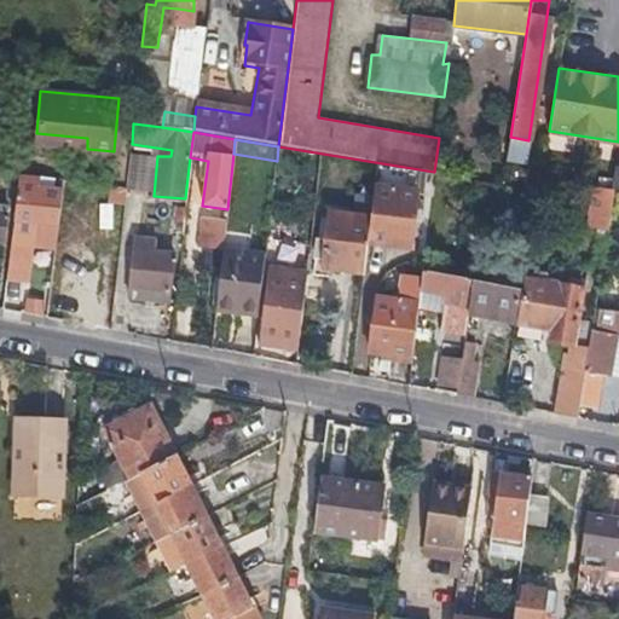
[(40,175),(29,174),(19,173),(13,220),(41,224),(38,249),(56,250),(65,187),(39,185),(40,175)]
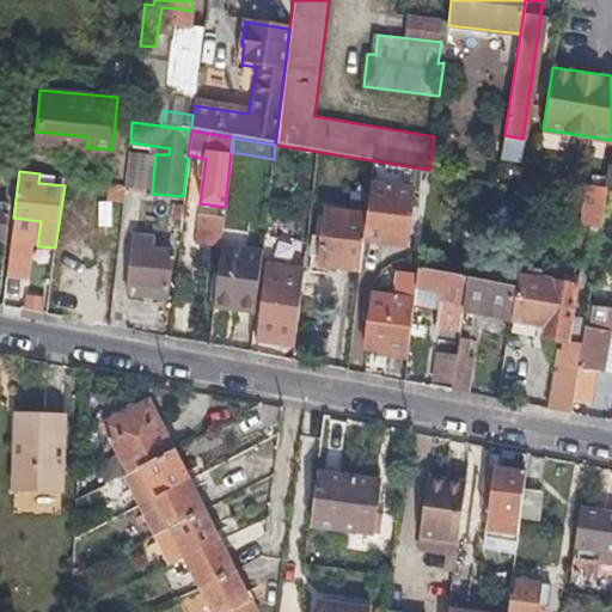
[(607,185),(598,185),(588,184),(586,207),(604,209),(607,185)]
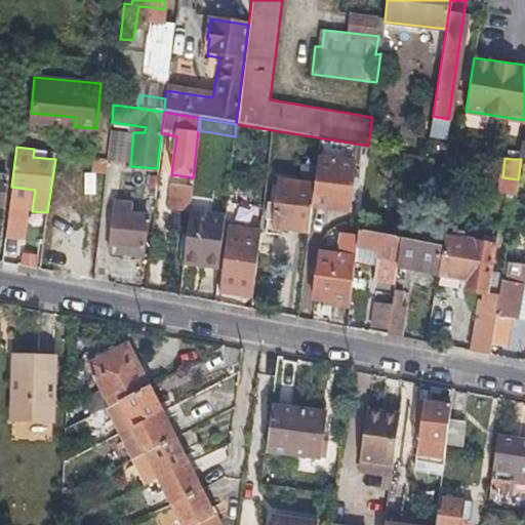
[(316,160),(313,185),(311,203),(349,208),(354,165),(316,160)]
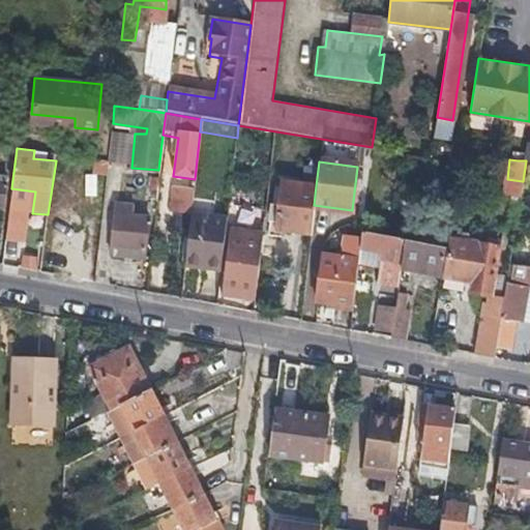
[(314,205),(316,186),(280,181),(274,229),(311,234),(314,205)]
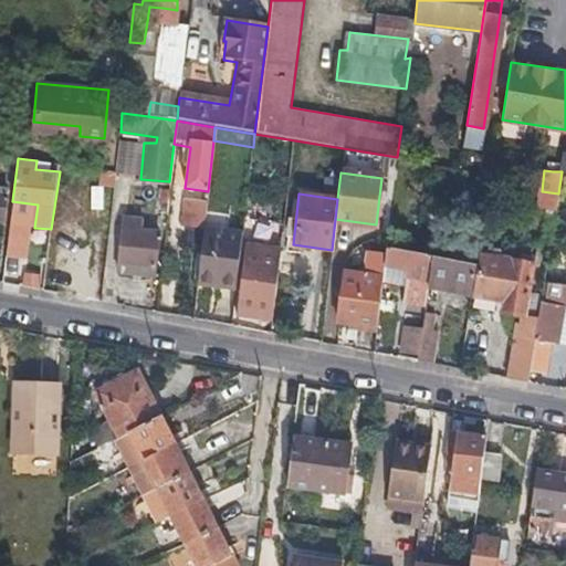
[(157,232),(144,230),(129,228),(129,219),(123,218),(116,271),(152,276),(157,232)]
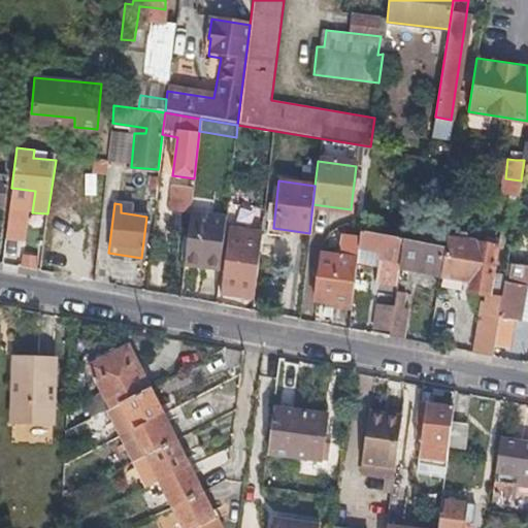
[(251,243),(244,243),(239,242),(238,251),(226,249),(221,294),(253,298),(263,215),(255,215),(251,243)]
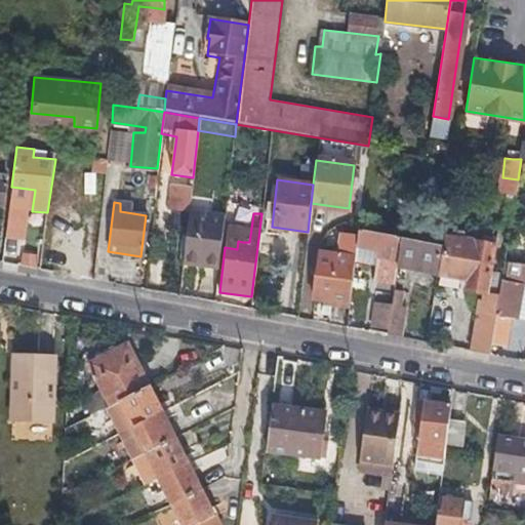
[(77,226),(77,225),(76,223),(62,220),(61,225),(50,224),(46,257),(96,264),(99,235),(87,234),(87,228),(77,226)]
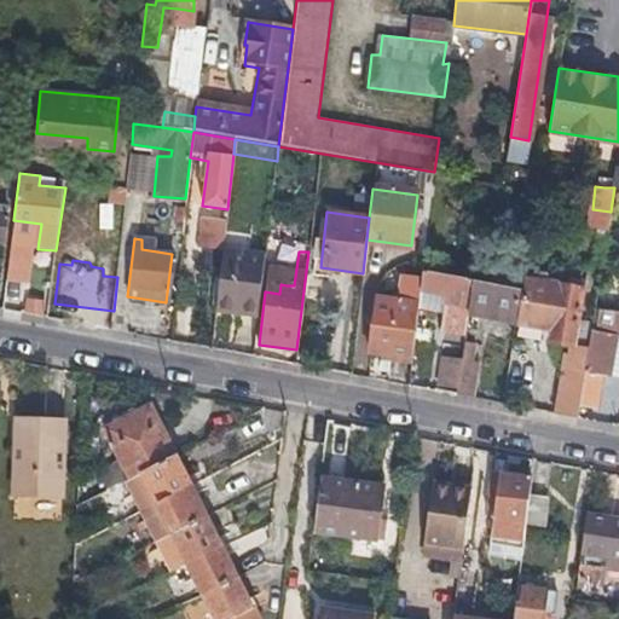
[(466,336),(468,313),(473,282),(422,272),(420,291),(446,296),(441,333),(466,336)]
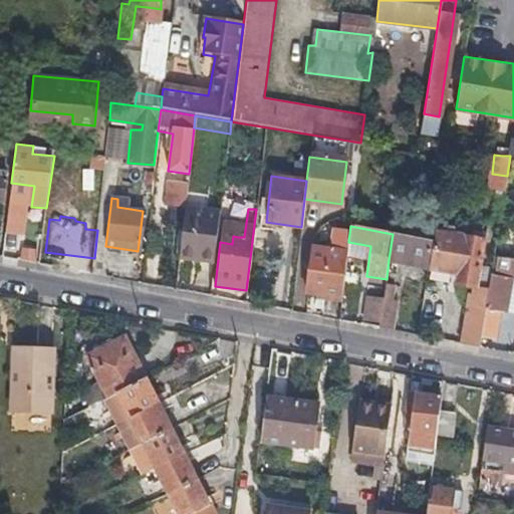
[(484,238),(461,234),(439,231),(433,267),(456,271),(455,282),(476,285),(484,238)]
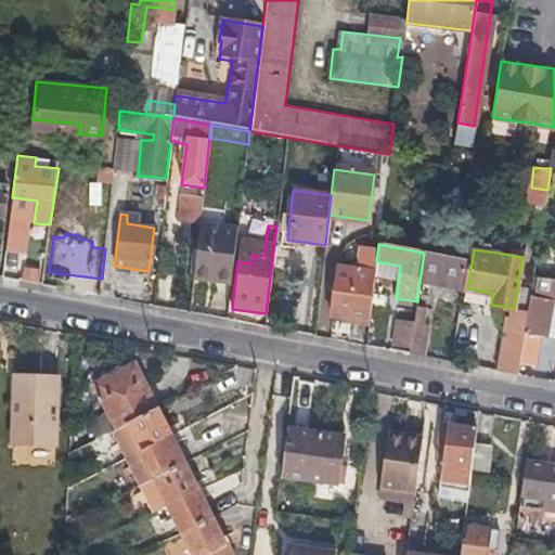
[(424,253),(420,281),(464,288),(468,261),(424,253)]
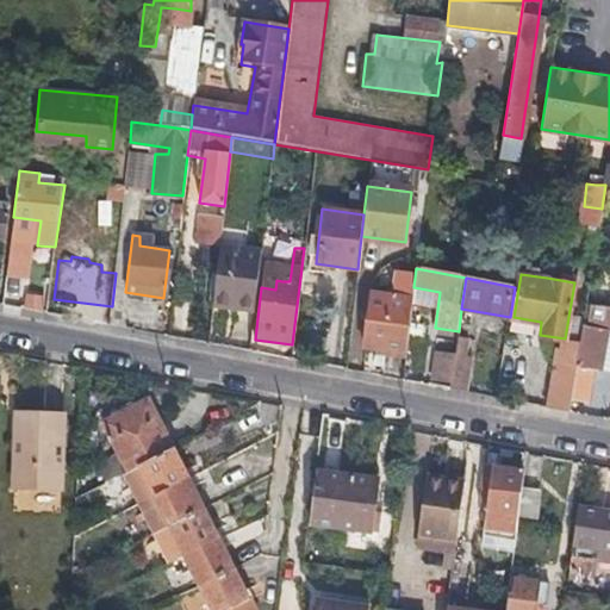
[(592,300),(609,303),(609,302),(609,288),(595,286),(592,300)]
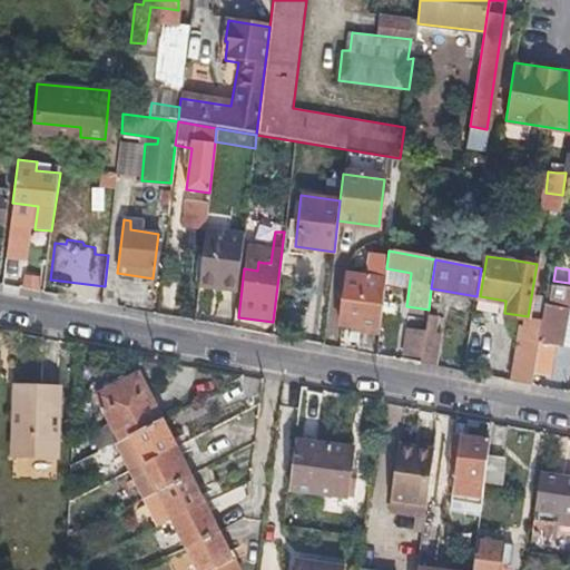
[(385,278),(365,276),(345,274),(340,323),(379,328),(385,278)]
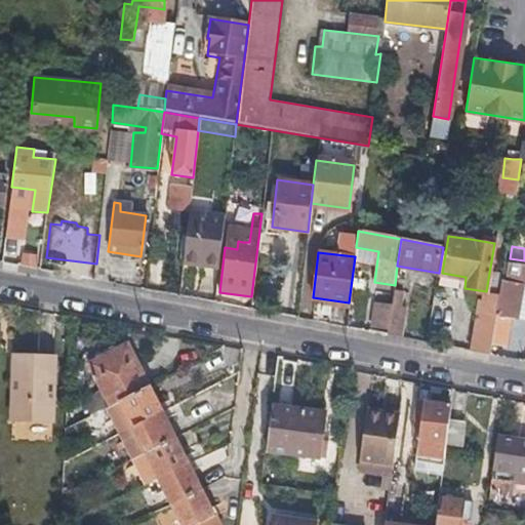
[(500,286),(494,320),(490,344),(507,347),(512,319),(516,320),(521,291),(524,291),(524,265),(510,261),(506,287),(500,286)]
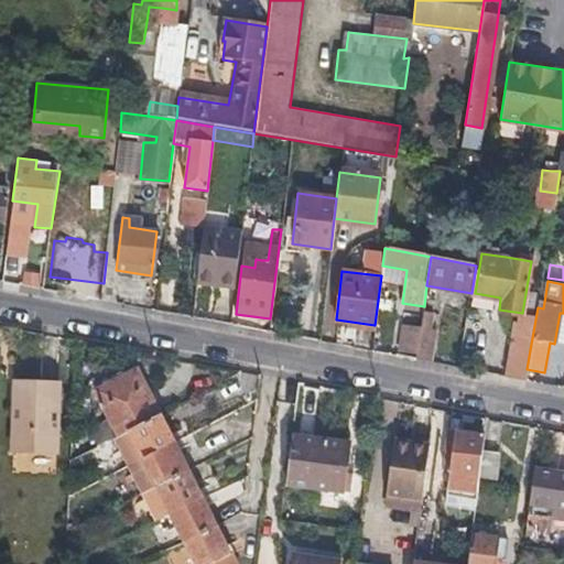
[(415,359),(423,360),(431,361),(437,320),(422,317),(415,359)]
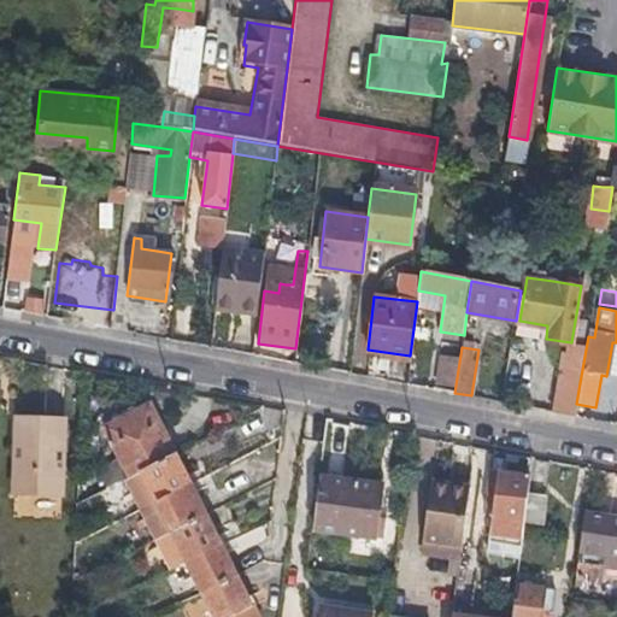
[(576,404),(581,376),(559,372),(552,411),(574,416),(576,404)]
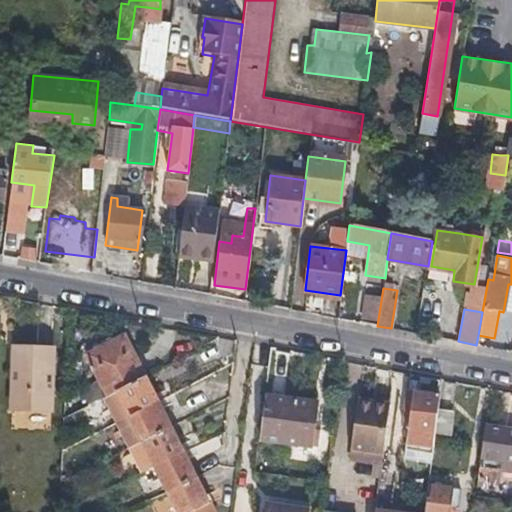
[(108,394),(116,389),(145,375),(125,334),(87,353),(108,394)]
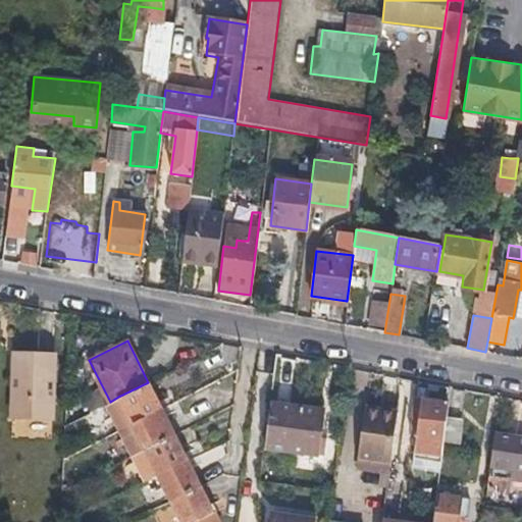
[(47,395),(47,384),(47,353),(9,352),(9,416),(28,416),(28,394),(47,395)]
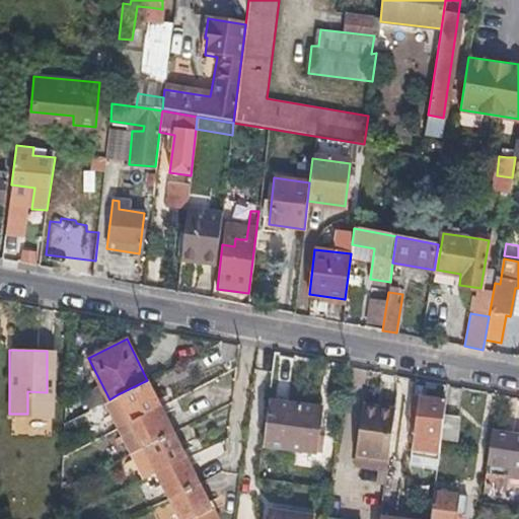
[(118,394),(131,419),(159,404),(147,380),(118,394)]
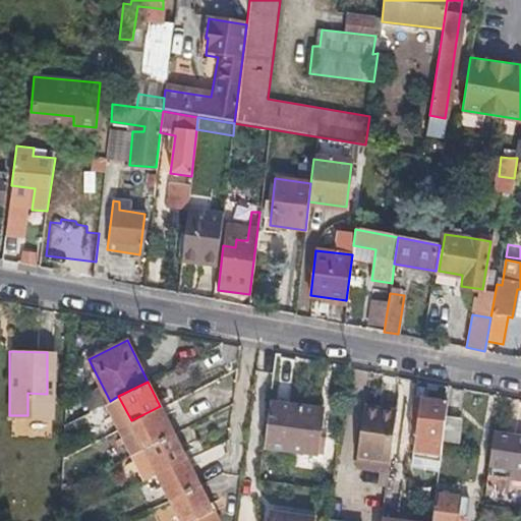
[(27,393),(27,415),(47,415),(47,394),(27,393)]
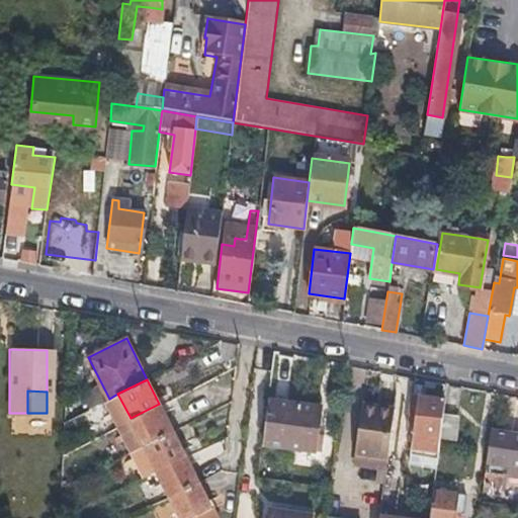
[(439,438),(443,413),(444,399),(417,395),(411,442),(438,446),(439,438)]
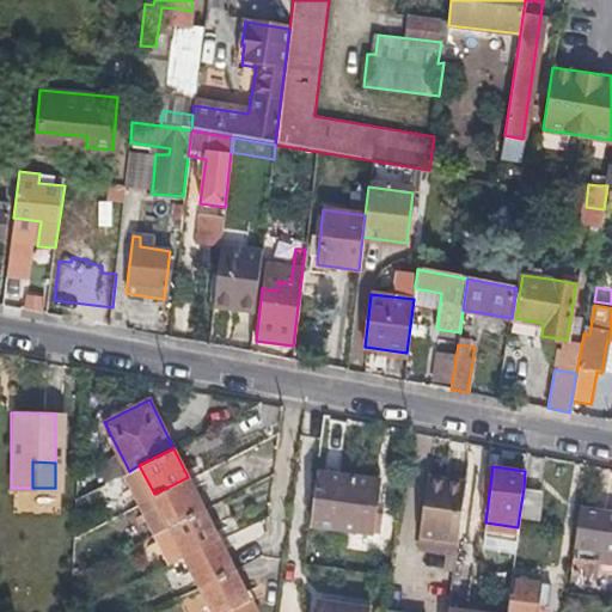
[(311,525),(341,530),(369,533),(375,479),(318,471),(311,525)]
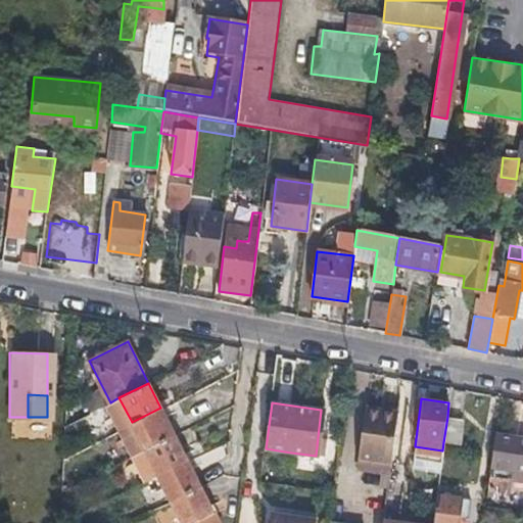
[(132,422),(144,448),(173,434),(160,408),(132,422)]
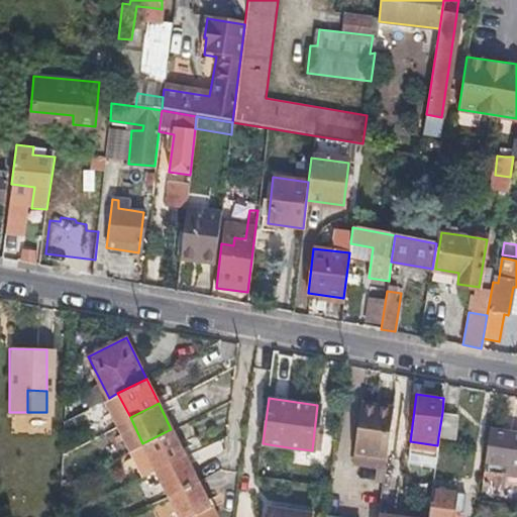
[(456,414),(442,412),(438,437),(452,440),(456,414)]
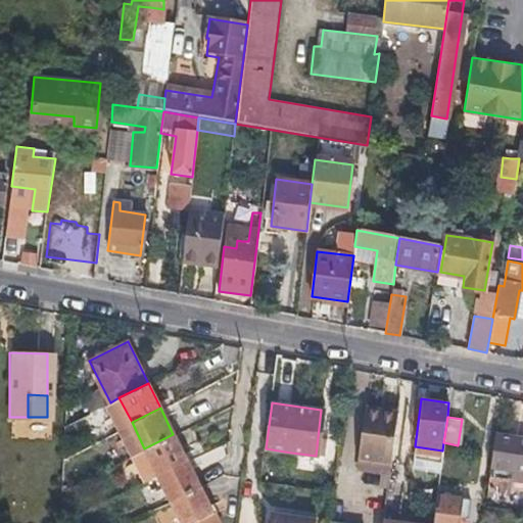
[(388,473),(394,423),(363,419),(355,469),(388,473)]
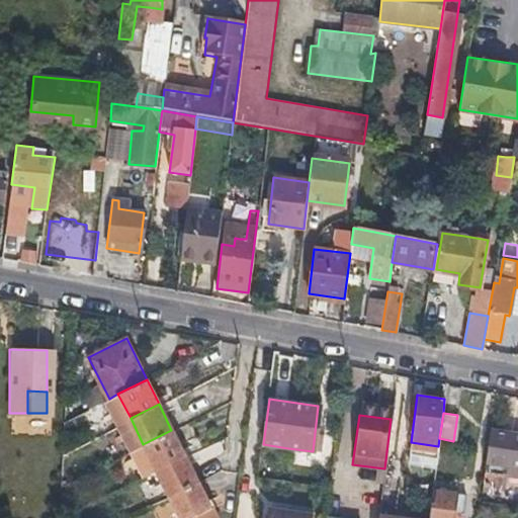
[(484,470),(496,471),(508,473),(513,433),(490,429),(484,470)]
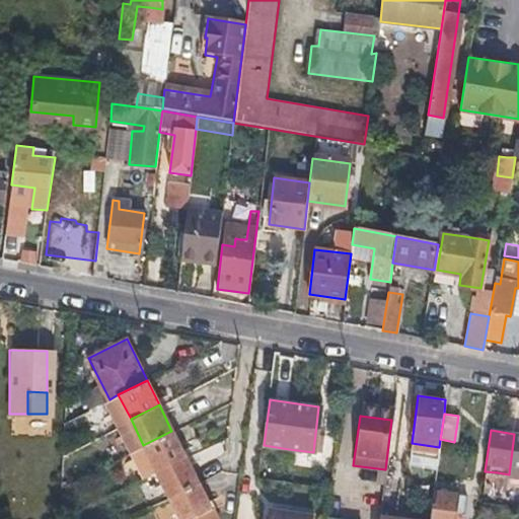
[(143,445),(156,470),(186,457),(171,431),(143,445)]
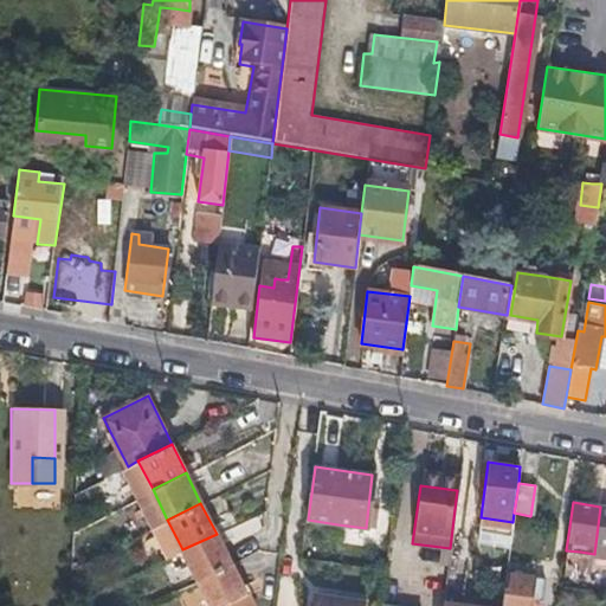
[(182,549),(198,580),(231,565),(217,534),(182,549)]
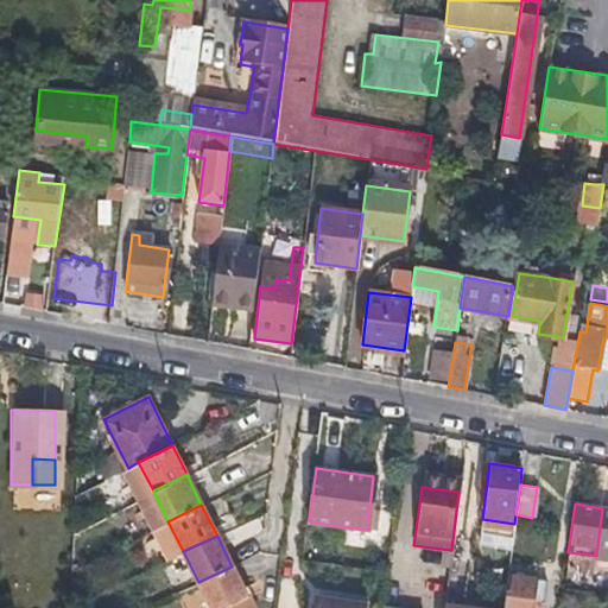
[(502,607),(507,577),(512,549),(499,546),(494,576),(468,572),(463,607),(502,607)]
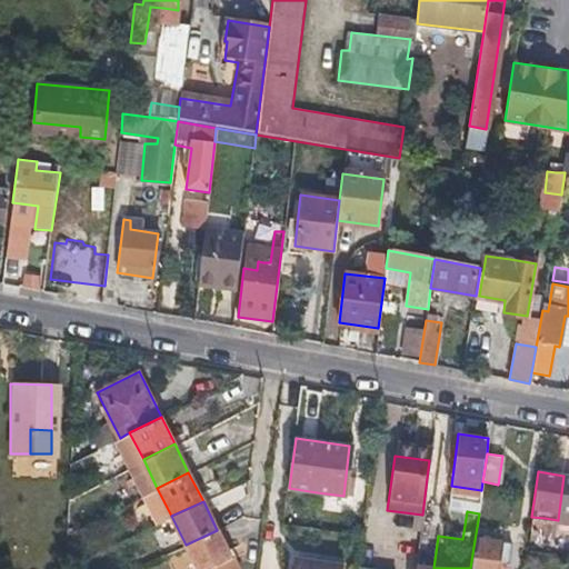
[(236,568),(217,530),(186,545),(197,568),(236,568)]
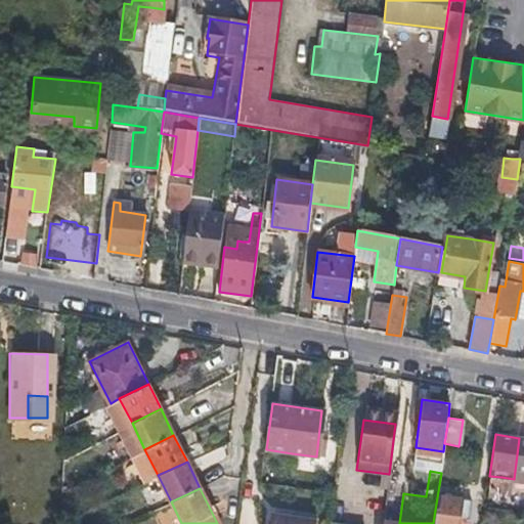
[(457,523),(459,517),(470,519),(471,503),(437,497),(433,523),(457,523)]
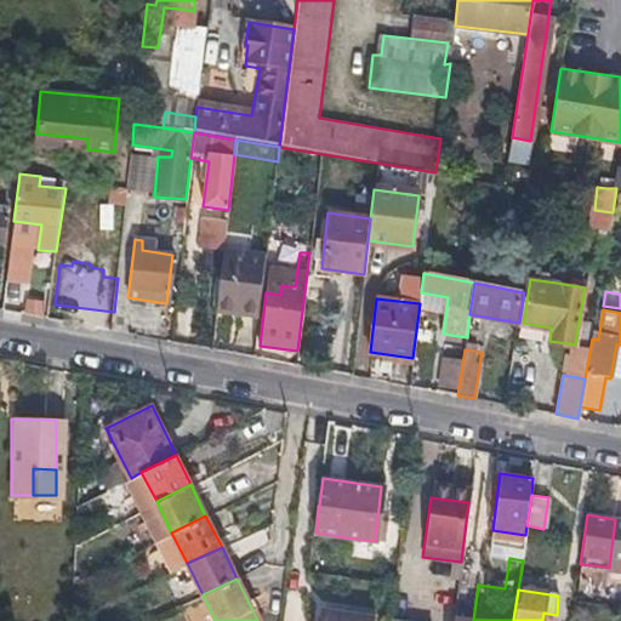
[(355,613),(320,608),(318,620),(372,620),(375,611),(355,608),(355,613)]
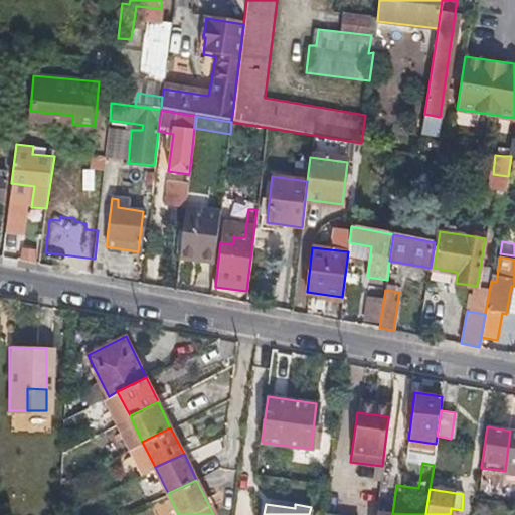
[(372,514),(373,510),(334,504),(332,514),(372,514)]
